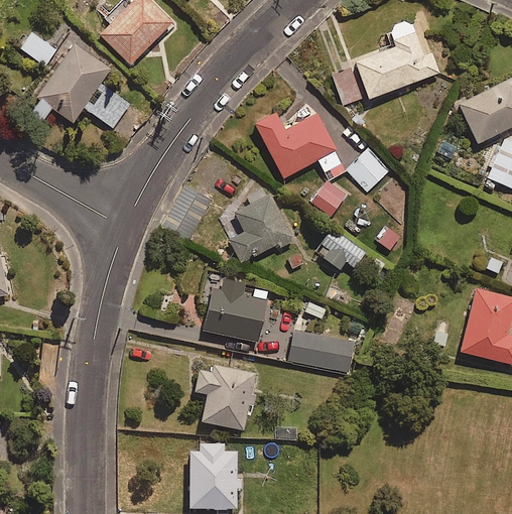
[(172,19),(151,0),(128,0),(98,32),(131,63),(172,19)]
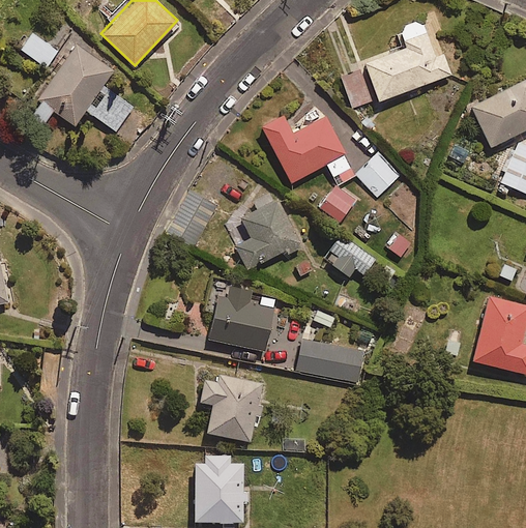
[(436,57),(425,24),(413,22),(408,24),(402,29),(400,33),(406,49),(358,65),(360,72),(345,78),(355,109),(453,75),(445,54),(436,57)]
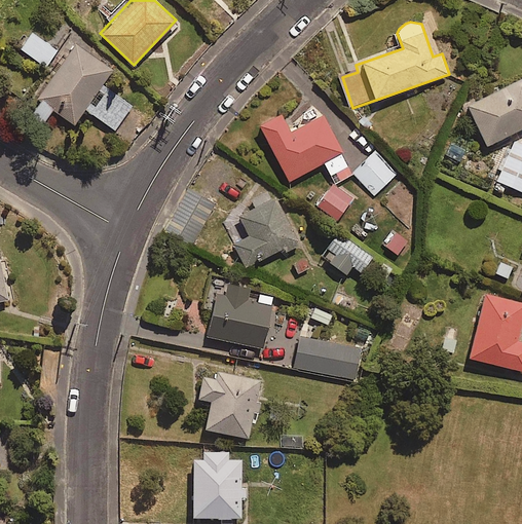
[(59,47),(33,31),(21,49),(46,67),(59,47)]
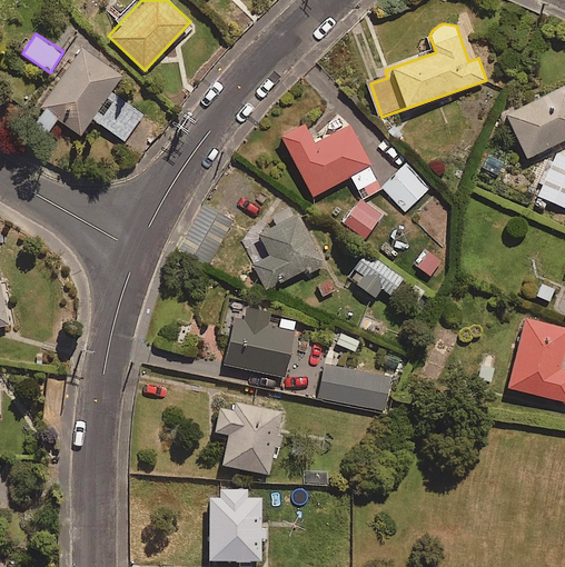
[(80,42),(31,113),(50,127),(57,118),(80,133),(91,117),(126,141),(144,115),(110,91),(124,72),(80,42)]
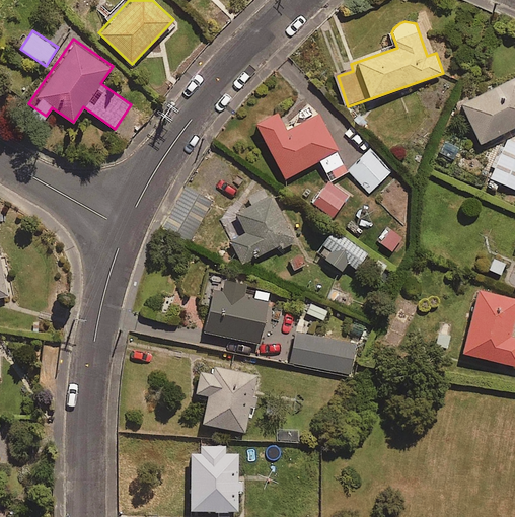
[(514,79),(461,103),(481,144),(514,128),(514,79)]
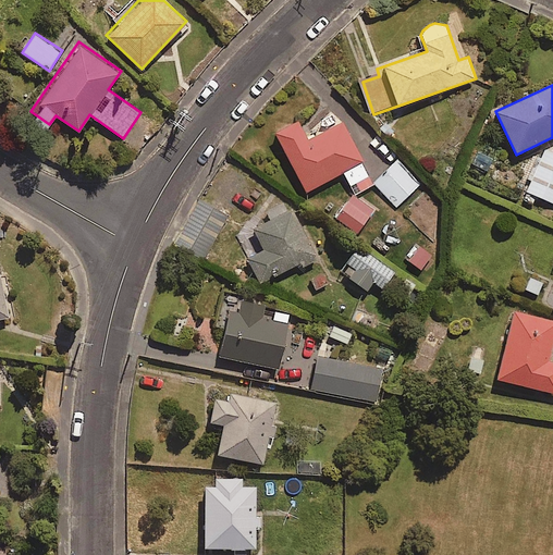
[(375,186),(342,122),(316,135),(314,133),(306,137),(297,121),(275,132),(307,192),(345,172),(357,195),(375,186)]
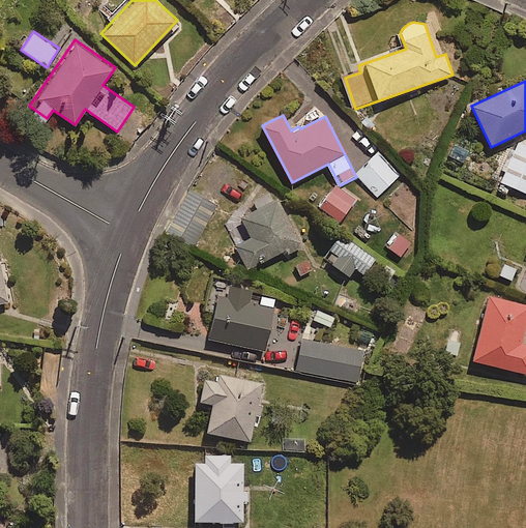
[(525,146),(519,143),(496,188),(510,195),(514,188),(525,195),(525,146)]
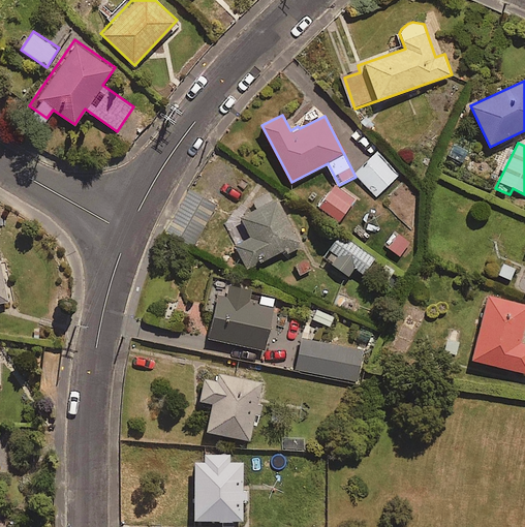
[(403,174),(380,152),(356,176),(379,198),(403,174)]
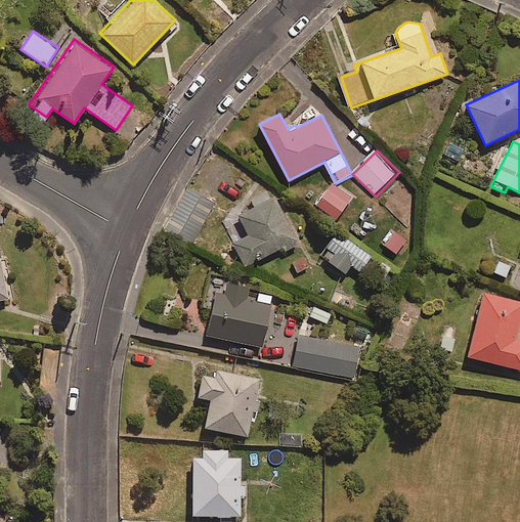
[(353,199),(333,183),(317,204),(337,219),(353,199)]
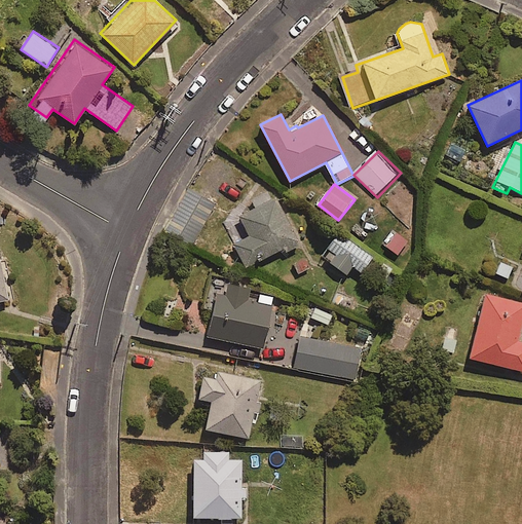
[(287,253),(300,246),(273,195),(238,215),(250,235),(235,242),(248,267),(284,249),(287,253)]
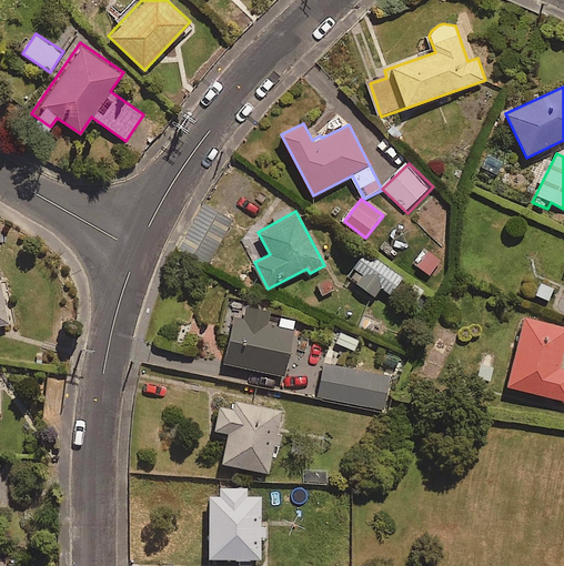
[(402,279),(366,253),(350,278),(376,296),(382,287),(391,293),(402,279)]
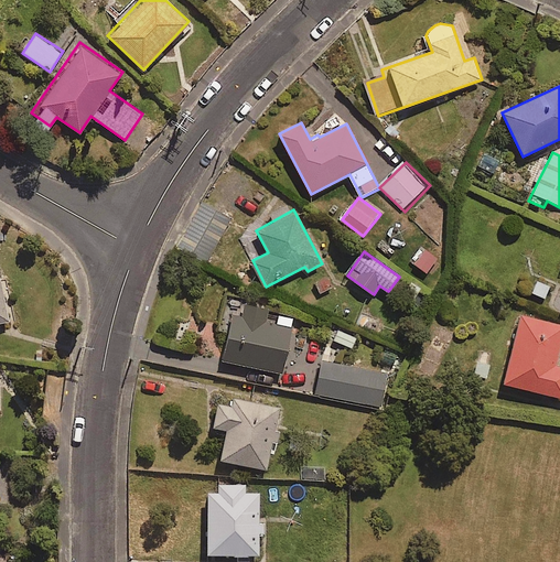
[(0,277),(0,321),(9,320),(0,277)]
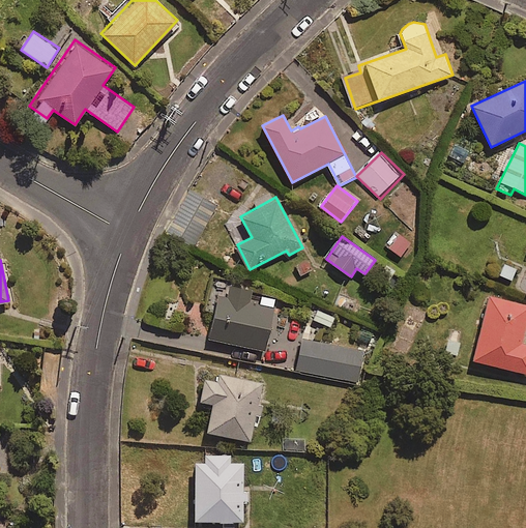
[(523,270),(507,261),(499,275),(515,285),(523,270)]
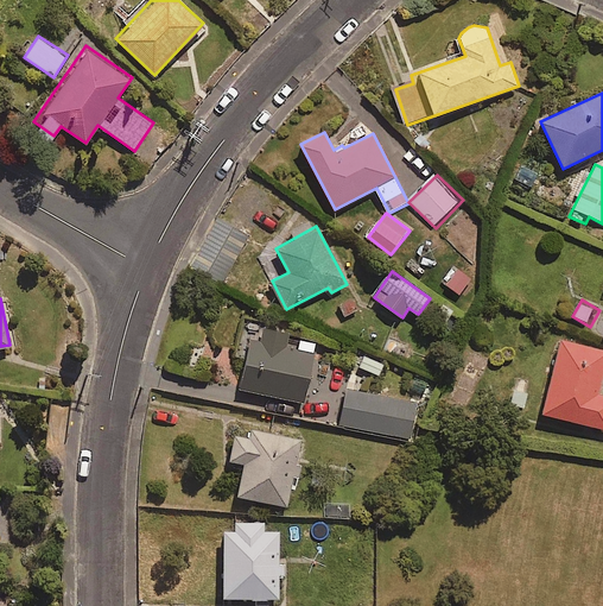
[(315,342),(298,340),(297,351),(283,348),(286,329),(251,323),(239,390),(304,402),(315,342)]
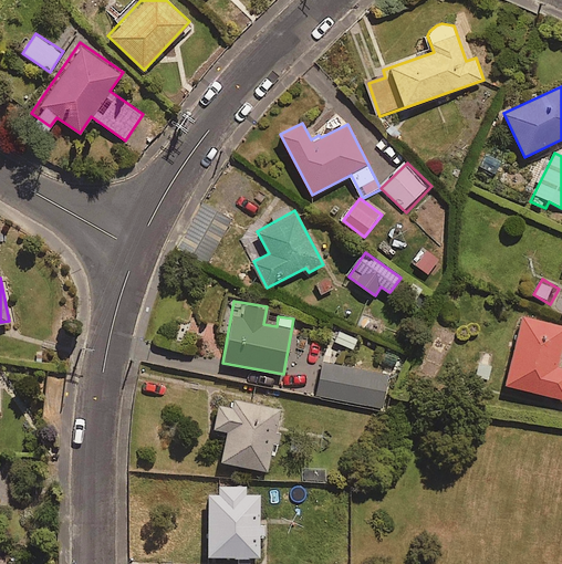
[(561,368),(558,367),(561,352),(561,325),(522,316),(506,385),(561,398),(561,368)]
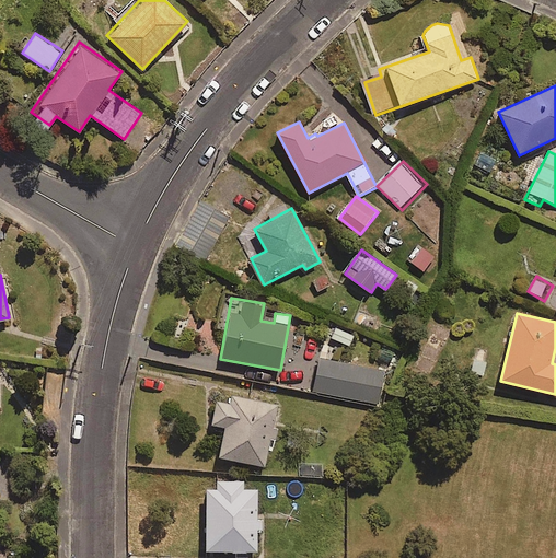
[(386,371),(321,357),(313,393),(379,407),(386,371)]
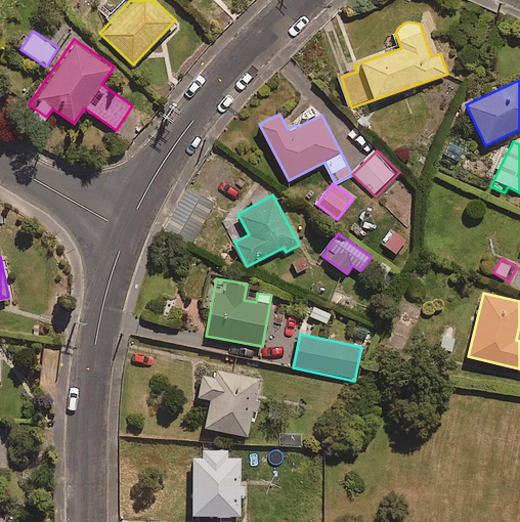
[(461,337),(442,334),(439,350),(458,353),(461,337)]
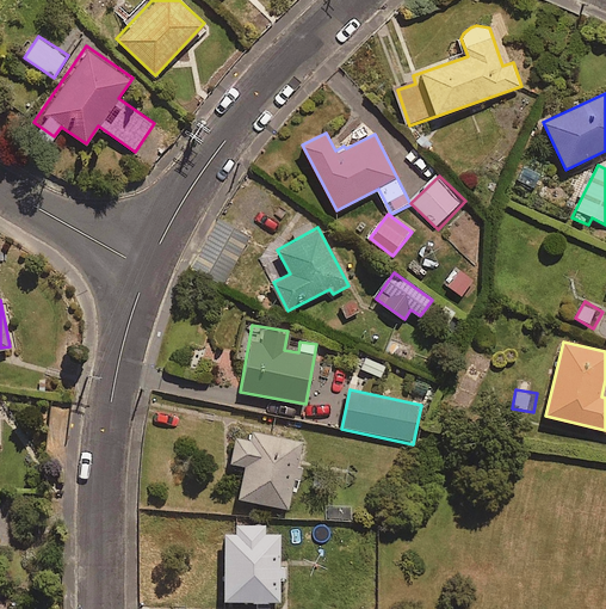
[(292,509),(301,467),(298,466),(303,441),(249,430),(247,442),(234,437),(229,461),(245,465),(239,498),(292,509)]
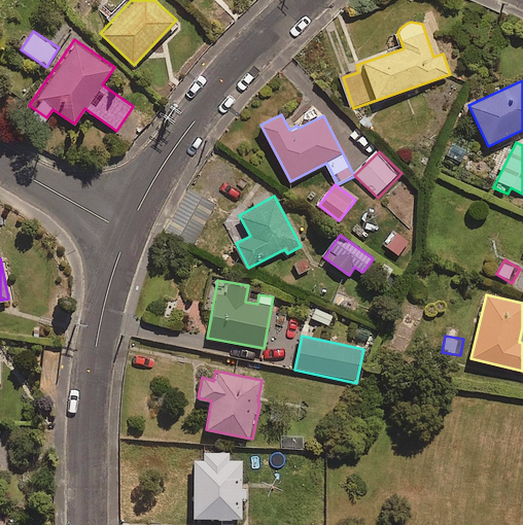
[(248,488),(243,488),(243,460),(225,460),(225,453),(205,452),(205,460),(194,460),(193,518),(242,518),(243,500),(247,500),(248,488)]
